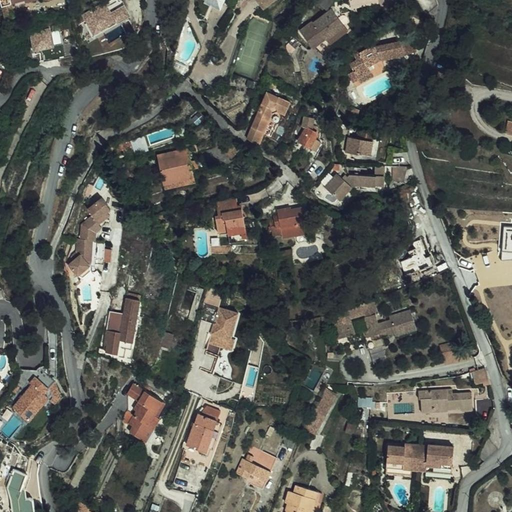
[(256,0),(265,9),(275,0),(256,0)]
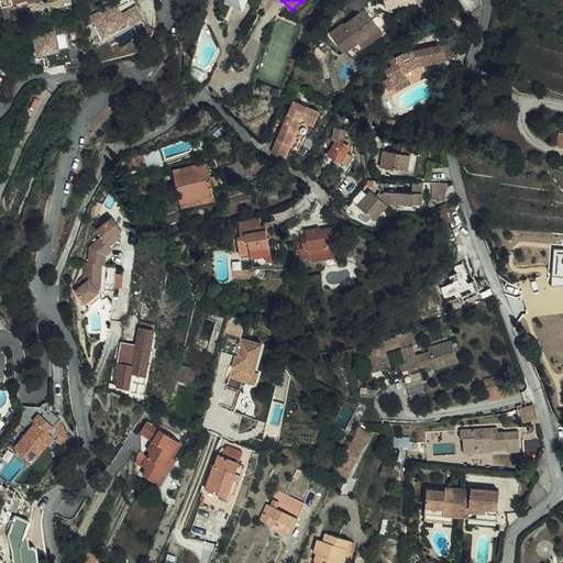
[(123,13),(117,2),(92,15),(105,36),(129,23),(123,13)]
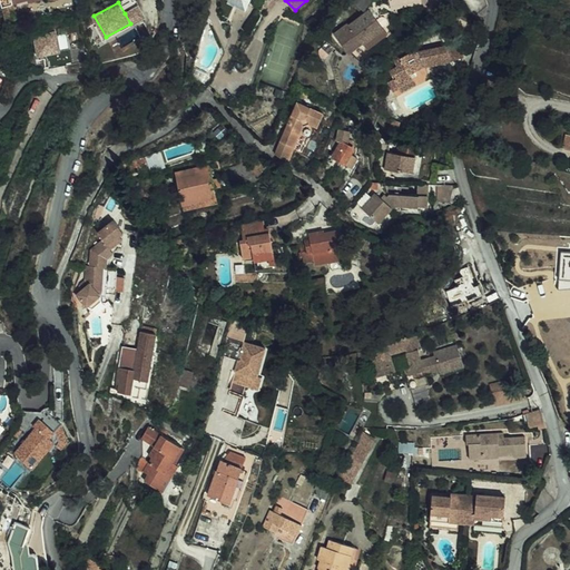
[(139,5),(125,13),(130,23),(131,26),(147,17),(139,5)]
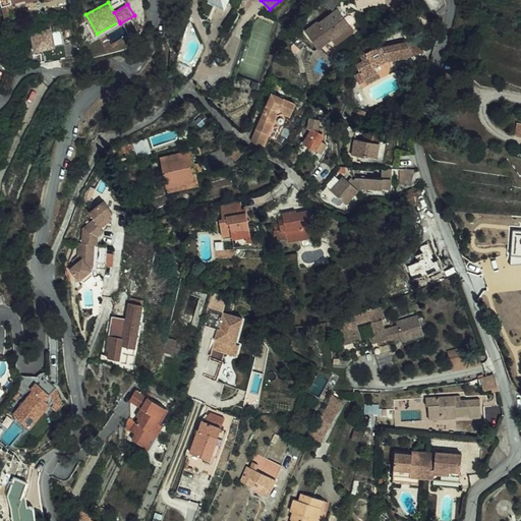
[(305,31),(319,48),(332,39),(335,43),(353,31),(338,8),(320,21),(319,21),(305,31)]
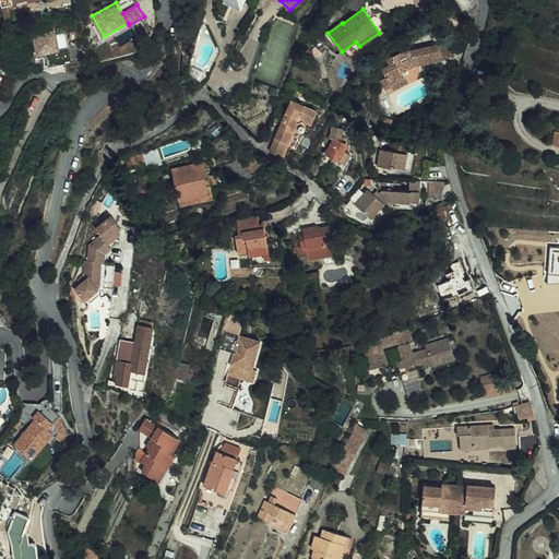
[(68,49),(66,30),(33,34),(36,54),(68,49)]
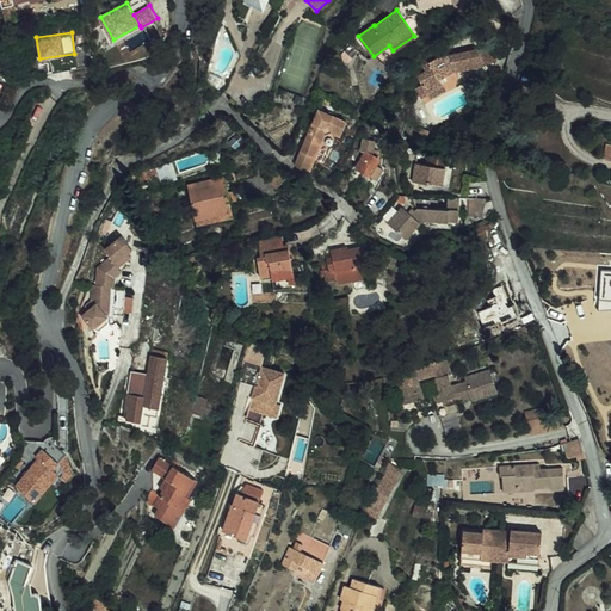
[(474,54),(473,38),(448,38),(445,35),(423,43),(425,51),(415,55),(420,67),(413,69),(417,79),(424,76),(425,80),(440,74),(436,59),(452,53),(454,55),(474,54)]
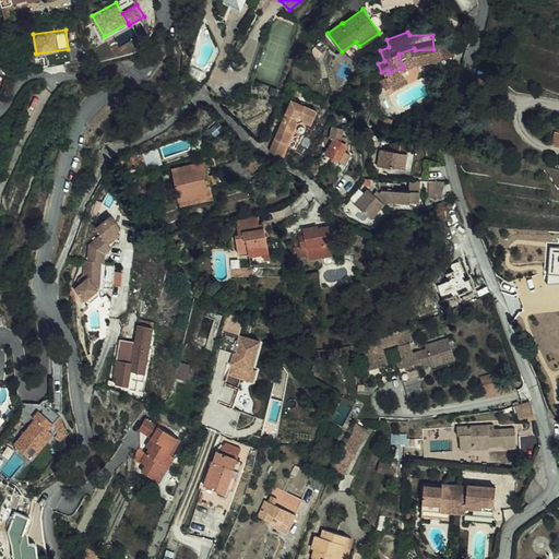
[(448,49),(447,35),(432,35),(433,49),(448,49)]
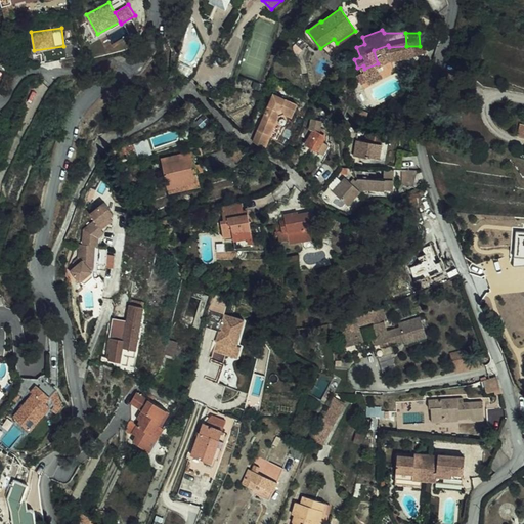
[(365,72),(380,68),(378,63),(364,69),(365,72)]
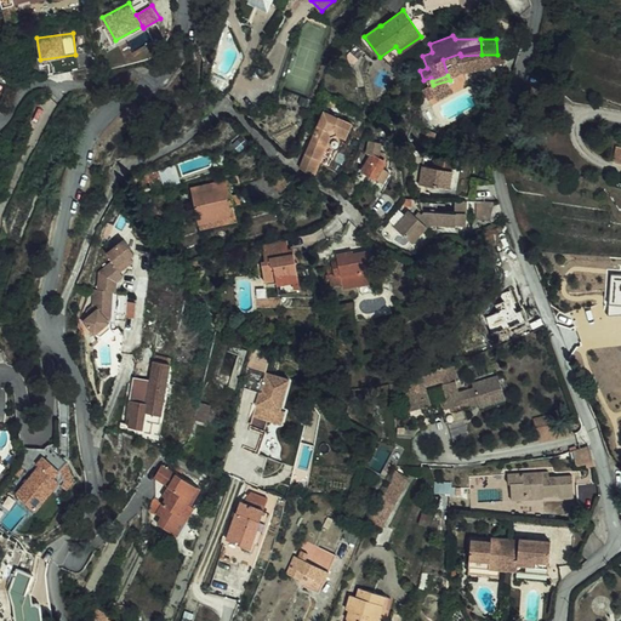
[(331,101),(335,96),(322,87),(319,92),(331,101)]
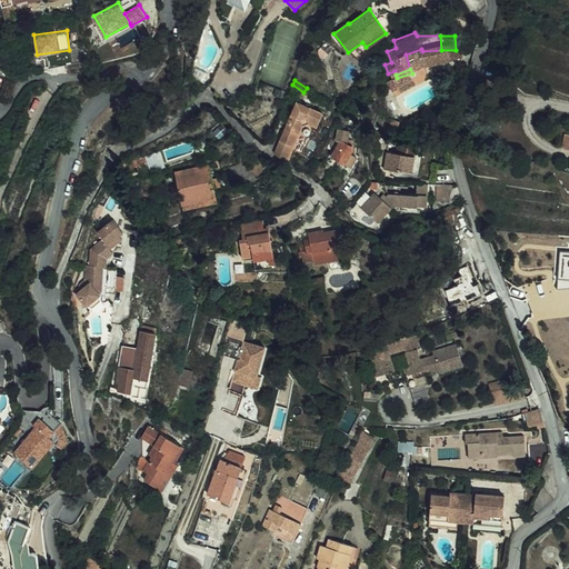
[(298,119),(306,116),(313,119),(319,106),(293,95),(275,133),(289,140),(298,119)]
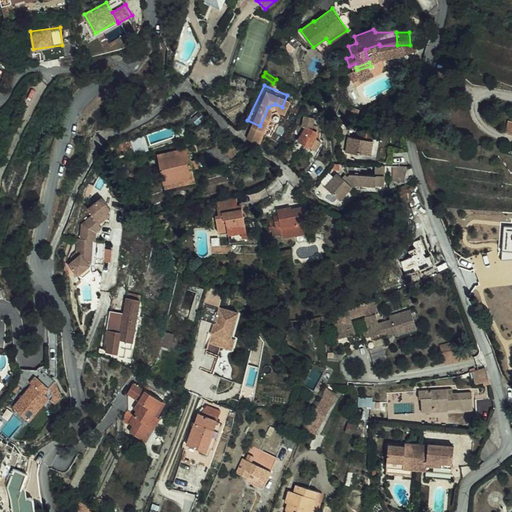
[(271,131),(282,107),(275,104),(268,107),(260,126),(271,131)]
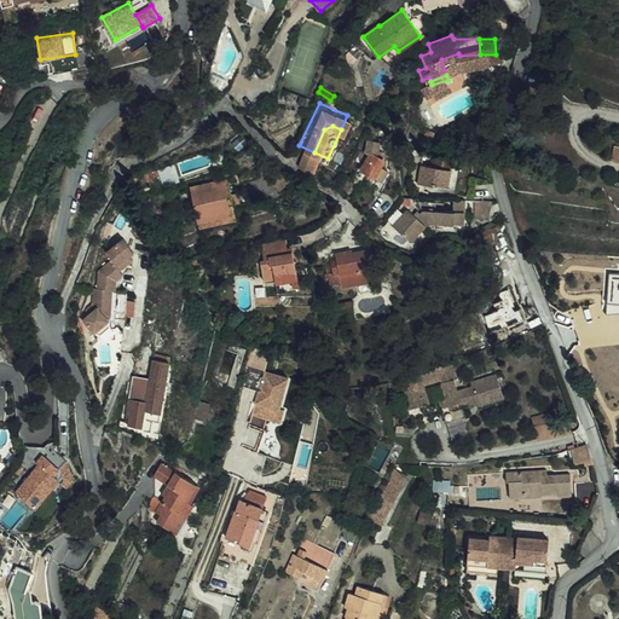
[(374,139),(366,151),(370,154),(379,157),(380,154),(382,154),(380,151),(382,144),(374,139)]
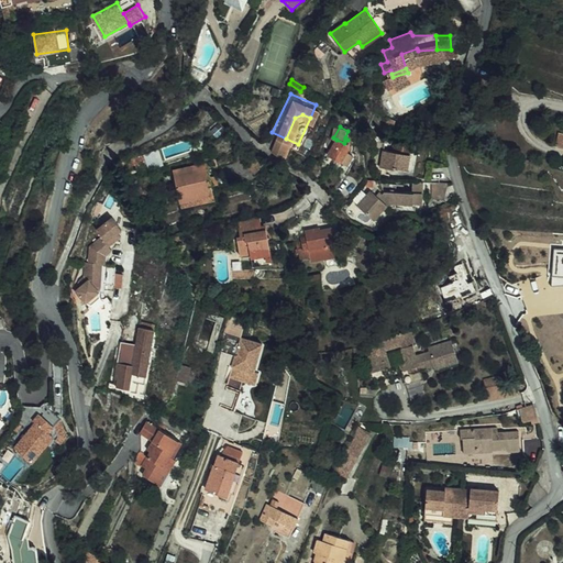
[(280,151),(286,139),(272,132),(267,144),(280,151)]
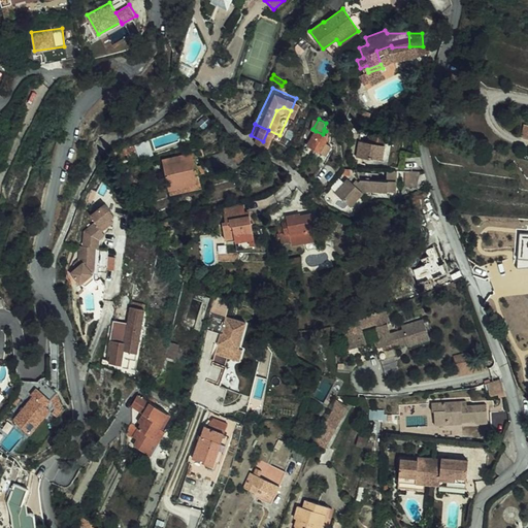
[(329,135),(326,131),(324,131),(323,134),(316,131),(308,146),(314,149),(327,156),(332,143),(326,140),(329,135)]
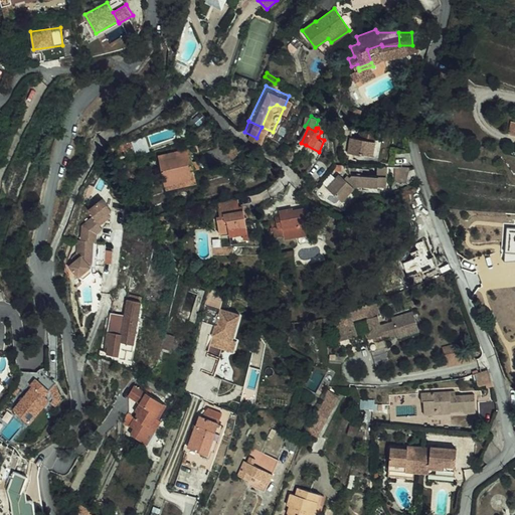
[(373,156),(377,131),(360,129),(358,138),(350,137),(347,153),(361,155),(361,154),(373,156)]
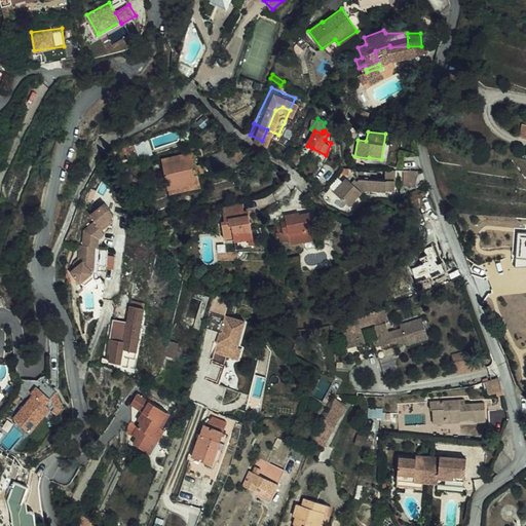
[(227,146),(236,154),(242,146),(233,139),(227,146)]
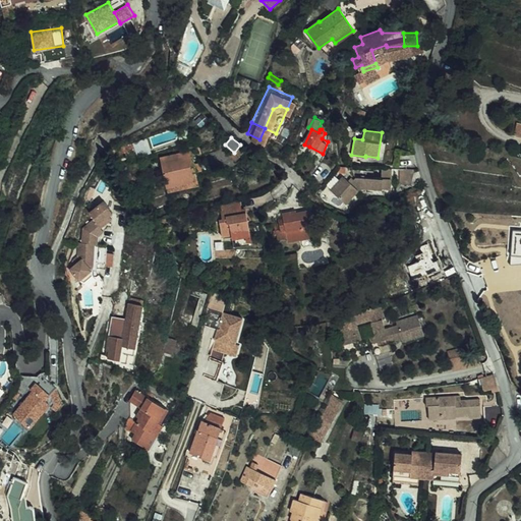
[(163,158),(192,146),(190,140),(161,154),(163,158)]
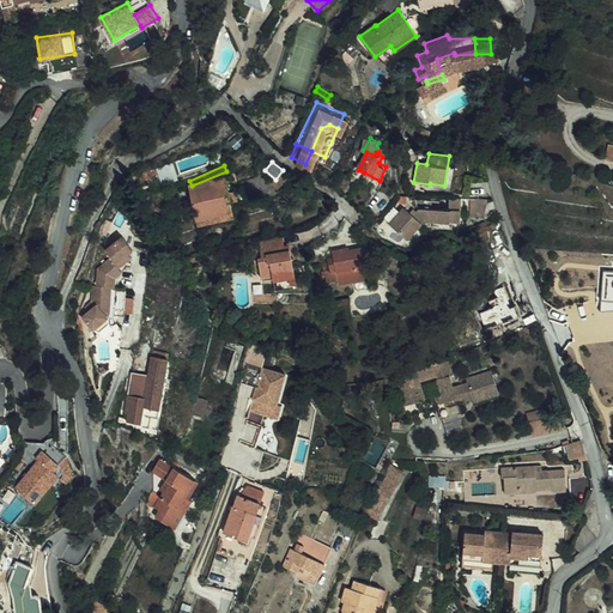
[(205,214),(238,200),(226,171),(192,186),(205,214)]
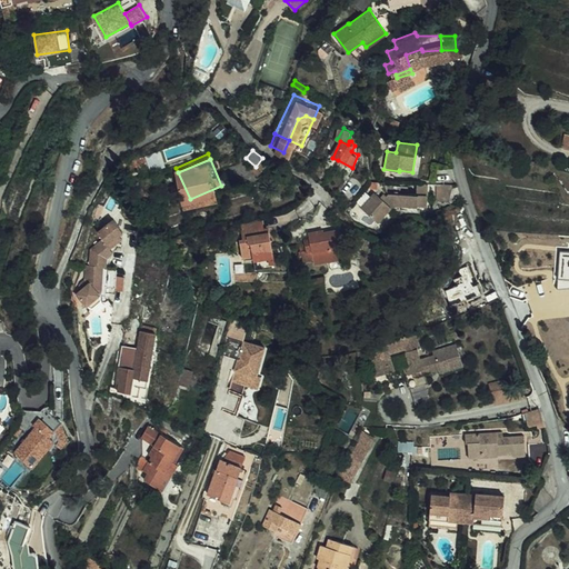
[(225,193),(221,186),(190,199),(192,207),(225,193)]
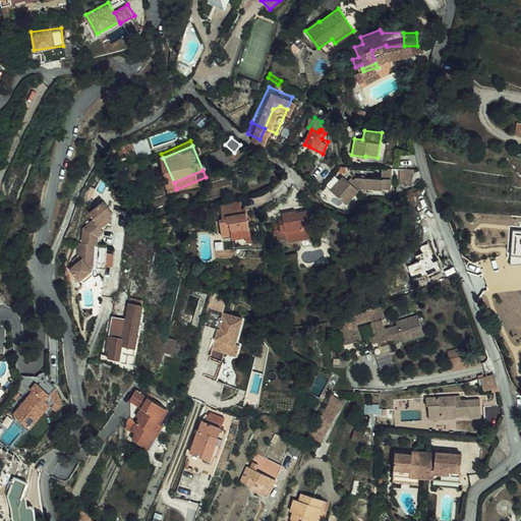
[(390,190),(392,171),(383,170),(383,179),(357,177),(352,182),(345,176),(333,189),(347,203),(361,188),(390,190)]
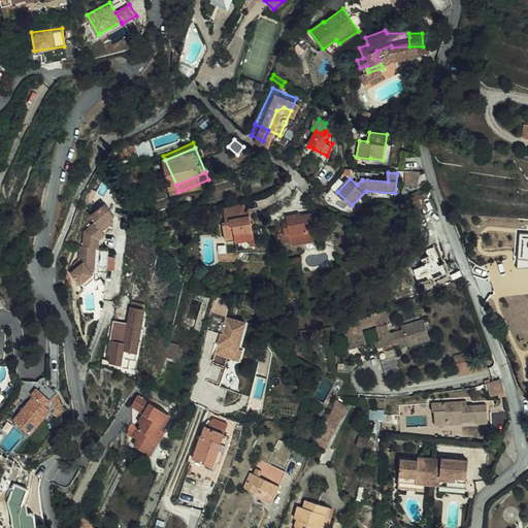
[(418,189),(419,174),(404,173),(403,188),(418,189)]
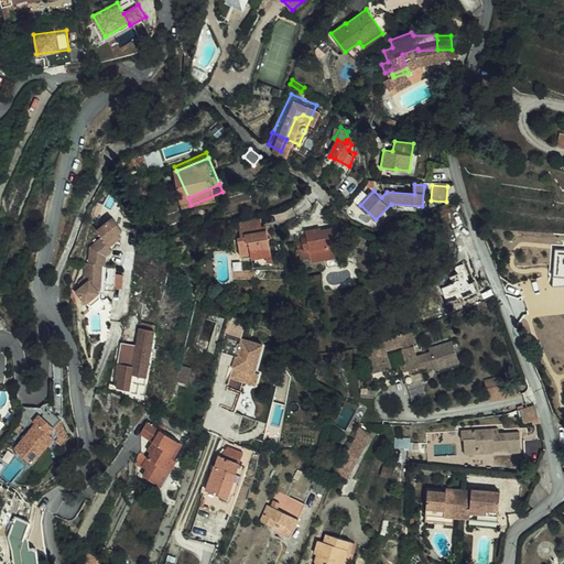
[(240,231),(239,228),(251,226),(249,213),(232,216),(235,232),(240,231)]
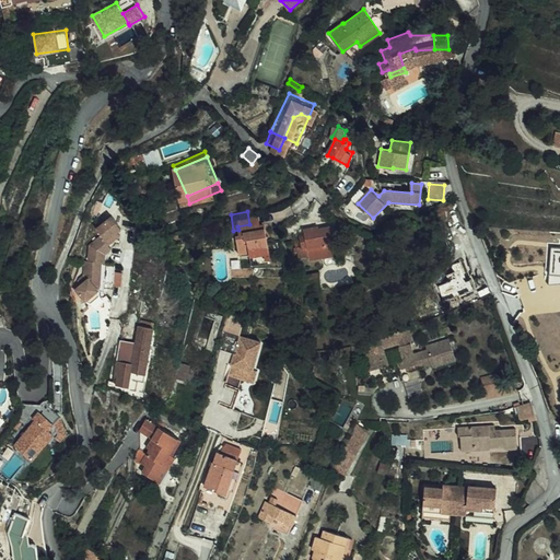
[(300,223),(305,254),(319,252),(325,251),(324,245),(333,244),(330,234),(335,233),(333,219),(314,222),(314,221),(300,223)]
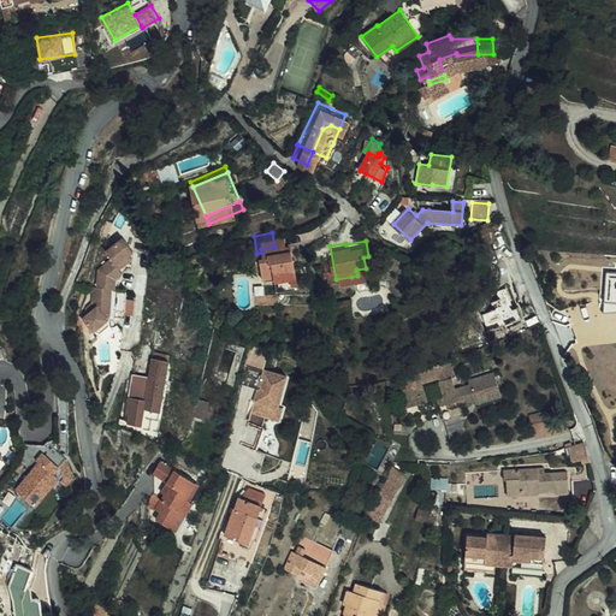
[(254,254),(255,265),(288,256),(286,244),(274,247),(261,249),(262,253),(256,254),(254,254)]
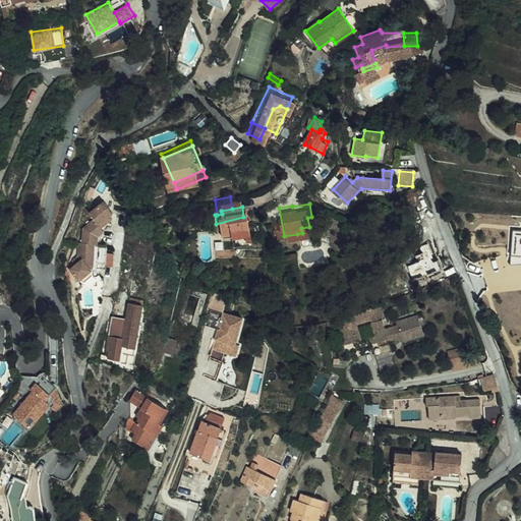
[(93,265),(94,256),(94,250),(92,248),(95,245),(106,236),(108,234),(109,223),(105,217),(84,232),(90,239),(79,247),(77,264),(93,265)]
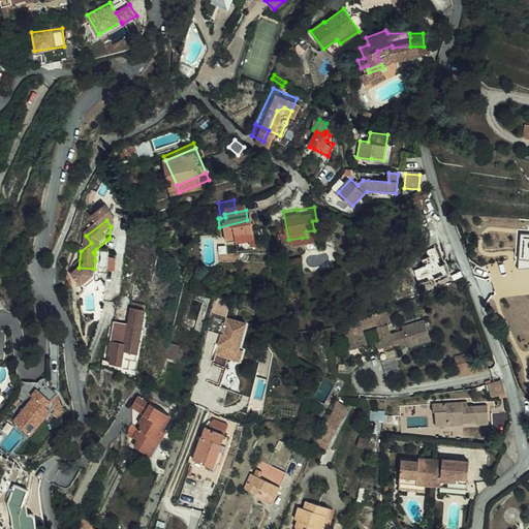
[(250,234),(247,220),(219,227),(221,236),(230,234),(231,237),(250,234)]
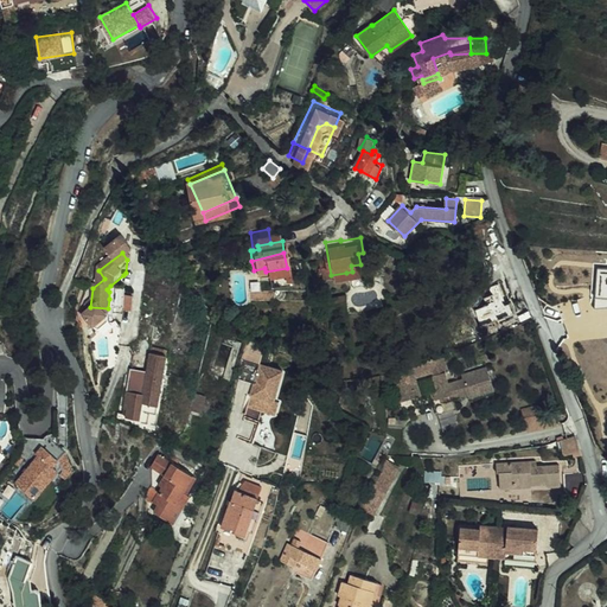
[(349,281),(363,279),(362,269),(352,272),(346,273),(349,281)]
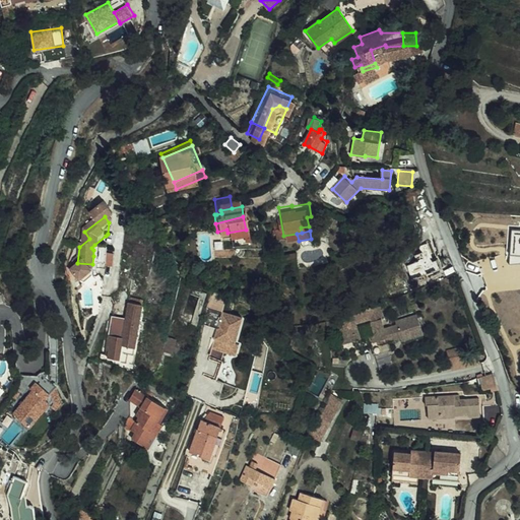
[(98,248),(109,240),(106,236),(94,245),(98,248)]
